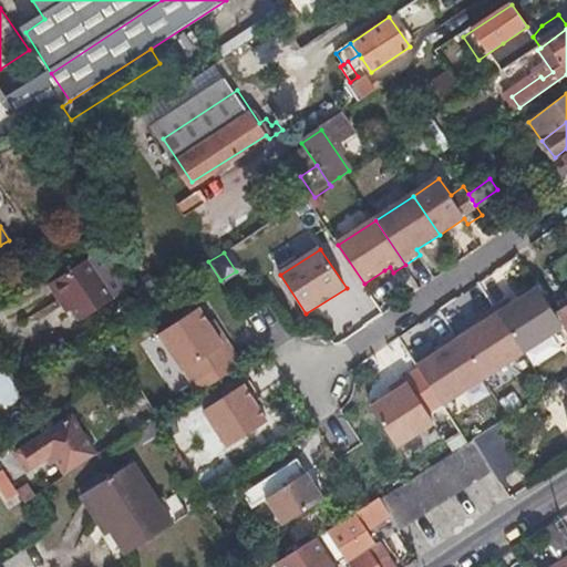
[(83,321),(100,310),(116,299),(91,259),(57,281),(74,309),(83,321)]
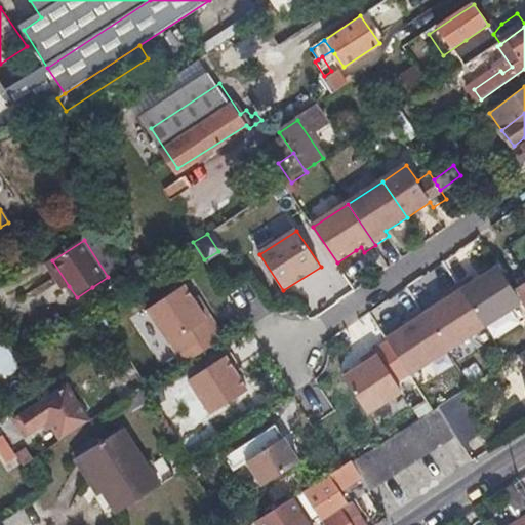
[(64,290),(69,286),(52,260),(47,264),(64,290)]
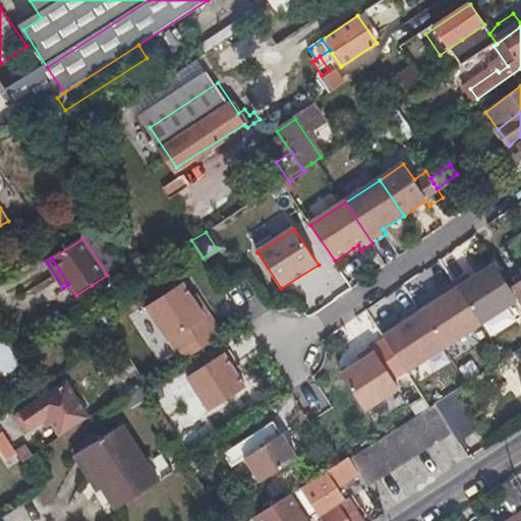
[(509,289),(493,266),(470,281),(467,276),(454,285),(457,289),(481,325),(518,301),(509,289)]
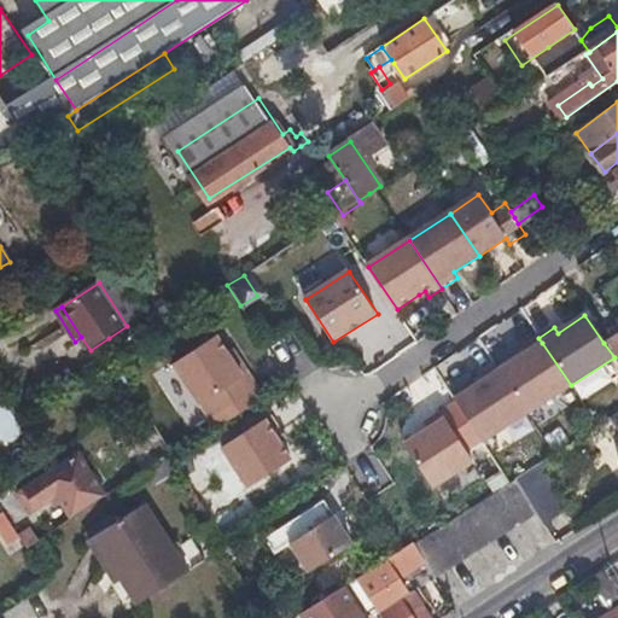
[(614,357),(617,362),(617,333),(604,343),(614,357)]
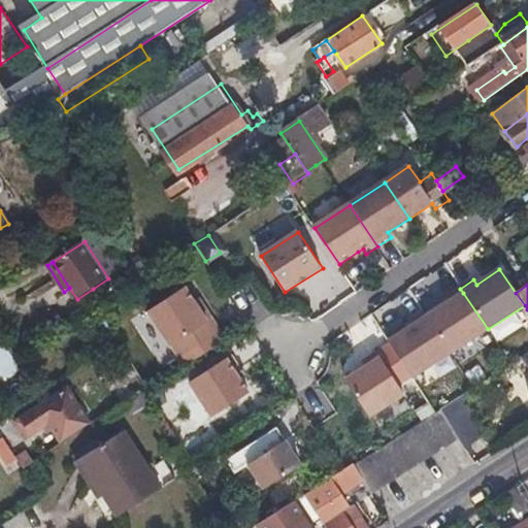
[(194,302),(185,288),(149,311),(170,345),(212,319),(203,305),(198,308),(194,302)]
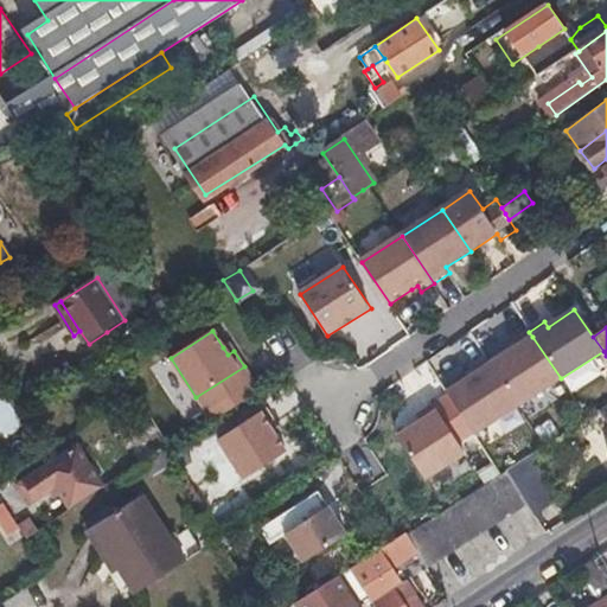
[(532,337),(529,332),(512,342),(517,347),(490,365),(517,406),(561,378),(532,337)]
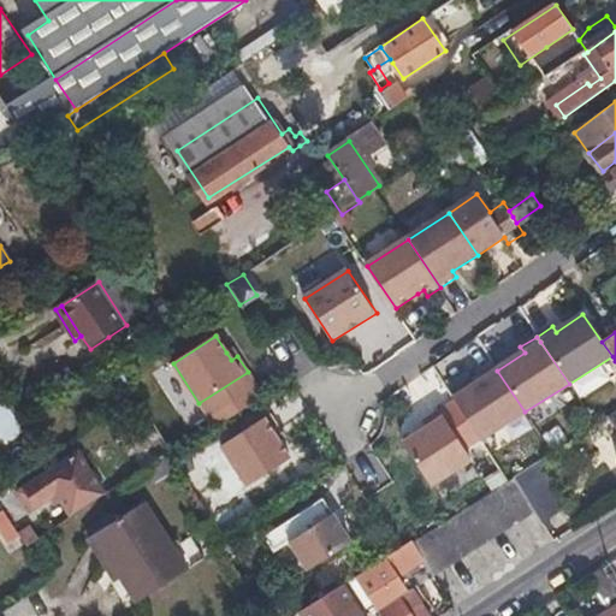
[(234,349),(226,353),(231,360),(237,356),(234,349)]
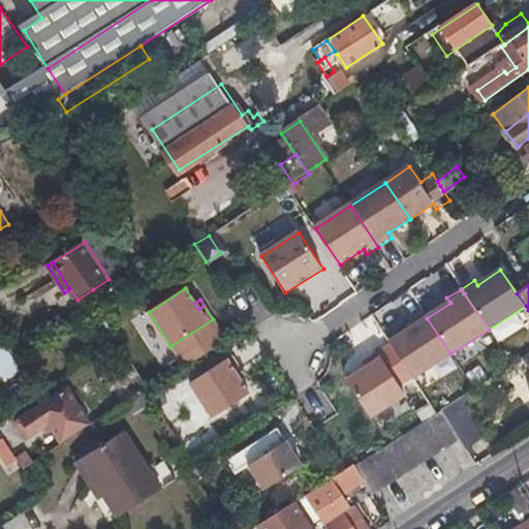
[(427,318),(424,313),(409,322),(413,328),(389,342),(412,378),(450,353),(427,318)]
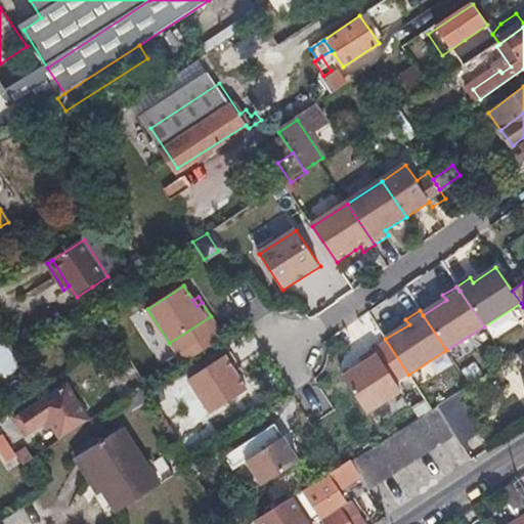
[(401,391),(374,350),(359,358),(362,363),(343,377),(366,412),(401,391)]
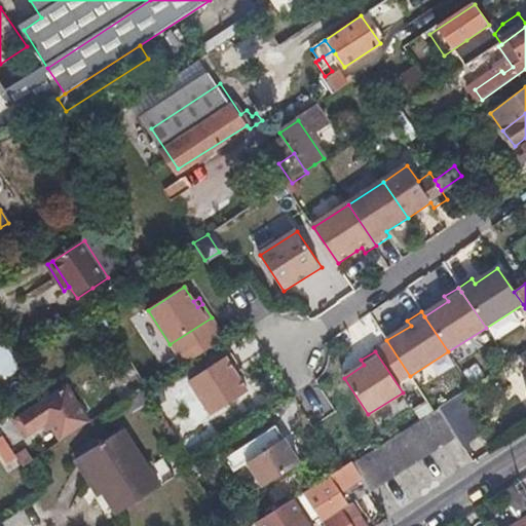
[(248,390),(233,370),(239,367),(230,353),(187,381),(210,415),(248,390)]
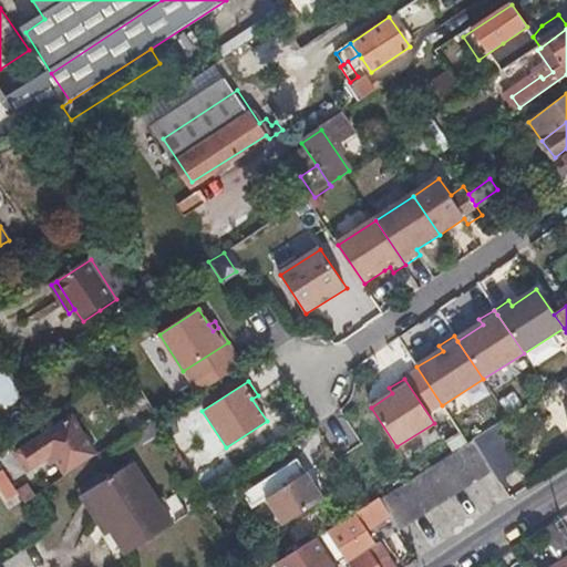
[(72,416),(39,439),(21,451),(32,467),(52,454),(68,477),(98,456),(72,416)]
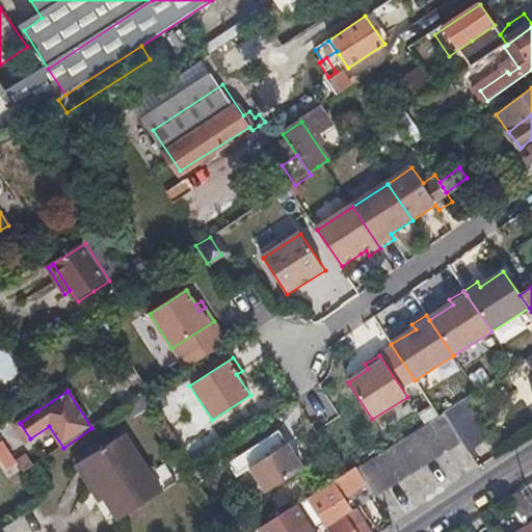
[(461,401),(443,414),(445,416),(461,441),(468,451),(486,439),(461,401)]
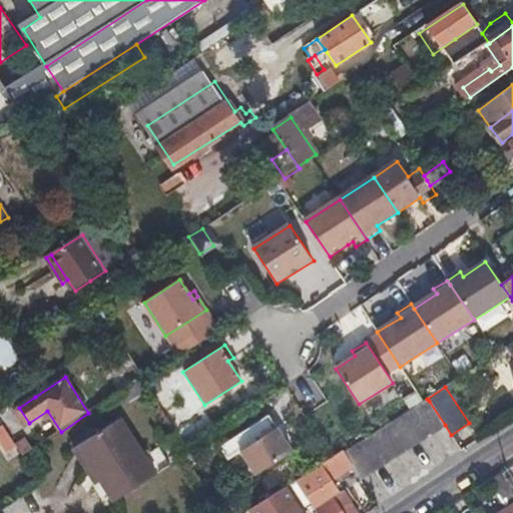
[(429,401),(343,453),(352,466),(360,478),(445,425),(429,401)]
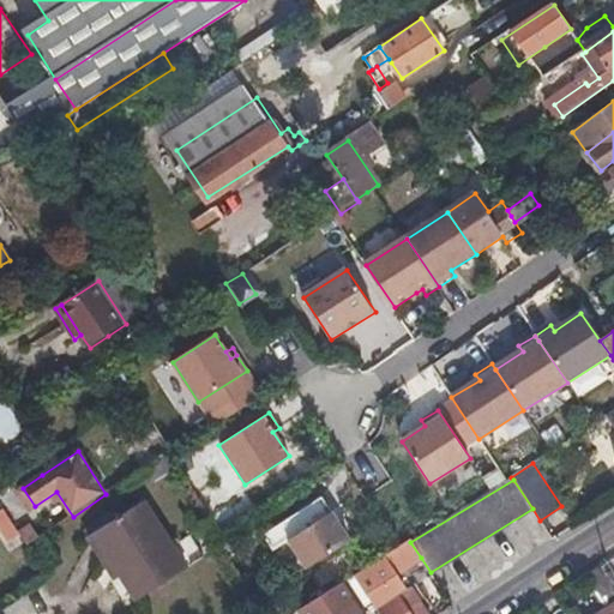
[(133,602),(184,571),(142,501),(86,539),(106,571),(112,567),(133,602)]
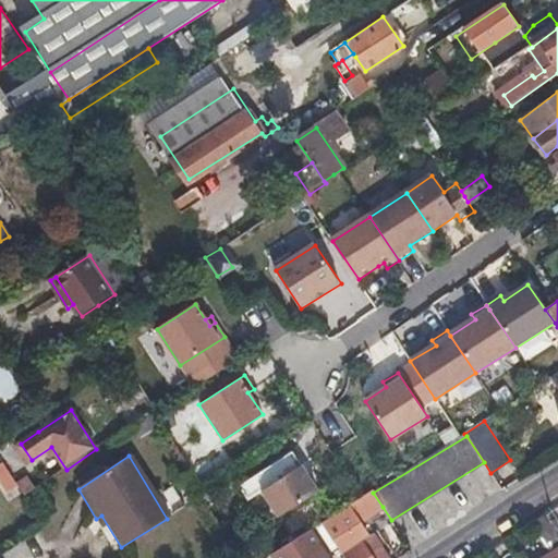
[(1,464),(0,464),(0,484),(8,495),(17,488),(17,487),(1,464)]
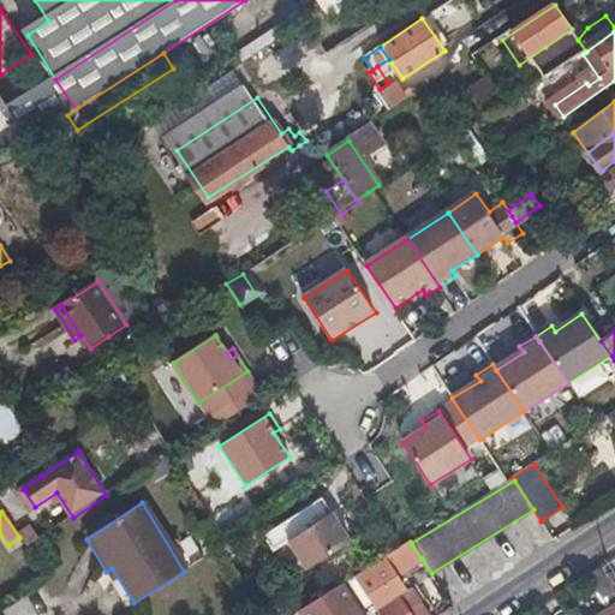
[(332,512),(288,539),(306,568),(350,539),(332,512)]
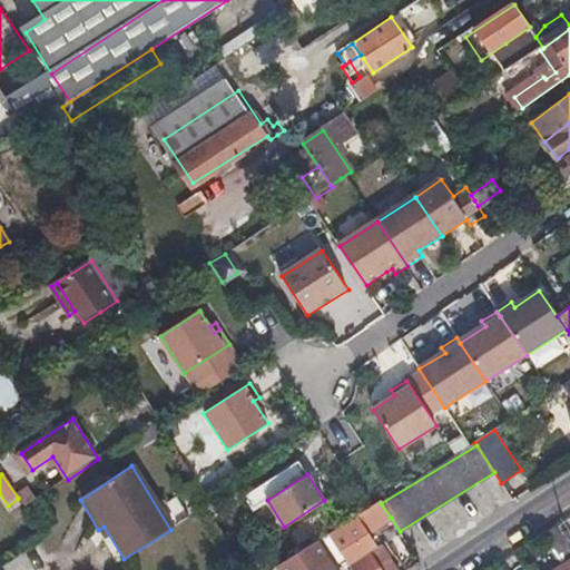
[(18,499),(25,508),(35,501),(28,491),(18,498),(18,499)]
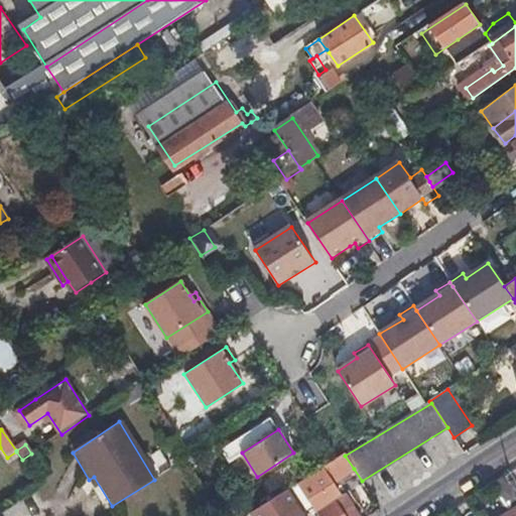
[(296,482),(315,510),(318,515),(359,515),(347,498),(338,504),(334,498),(341,493),(334,483),(354,469),(345,456),(343,454),(296,482)]
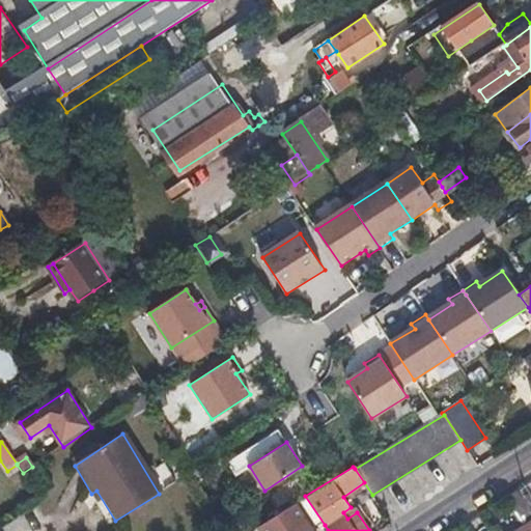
[(507,497),(514,509),(522,521),(530,514),(530,509),(519,490),(507,497)]
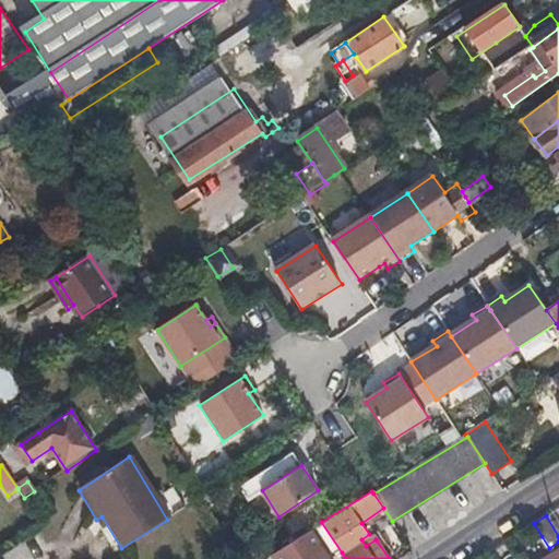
[(341,558),(339,555),(340,554),(319,523),(289,542),(301,558),(341,558)]
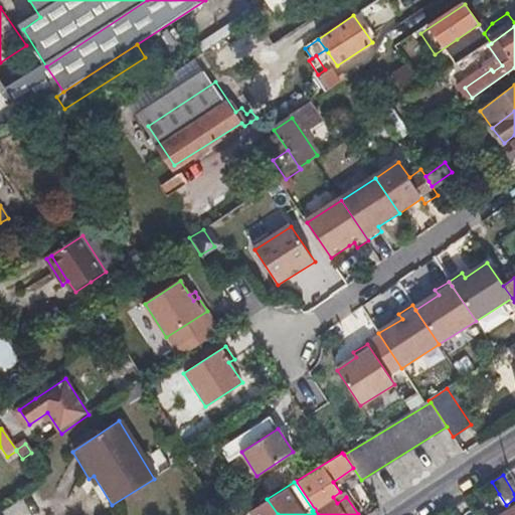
[(342,491),(340,492),(333,497),(337,503),(346,497),(342,491)]
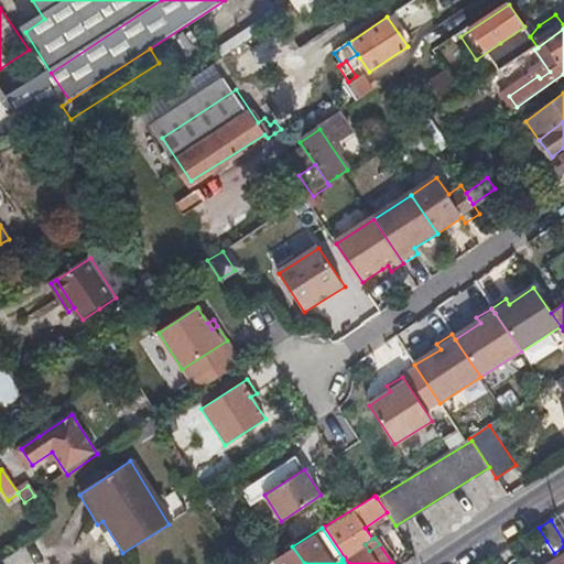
[(563,563),(563,553),(546,563),(535,563),(531,556),(523,562),(524,563),(563,563)]
